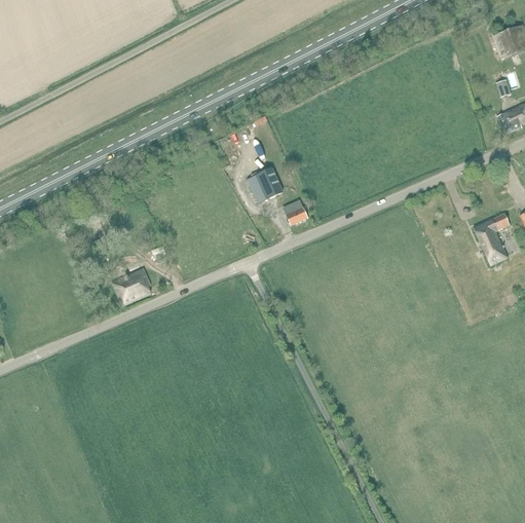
[(501,58),(524,49),(524,29),(523,24),(493,34),(501,58)]
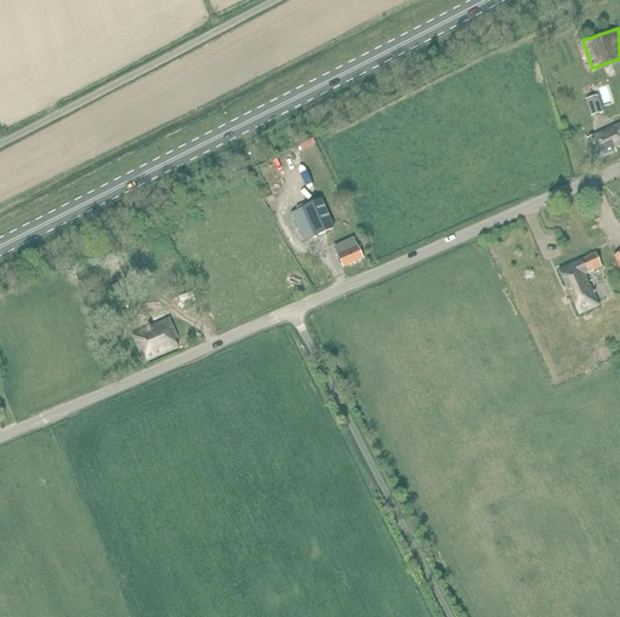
[(604,109),(599,93),(598,93),(586,97),(592,113),(604,109)]
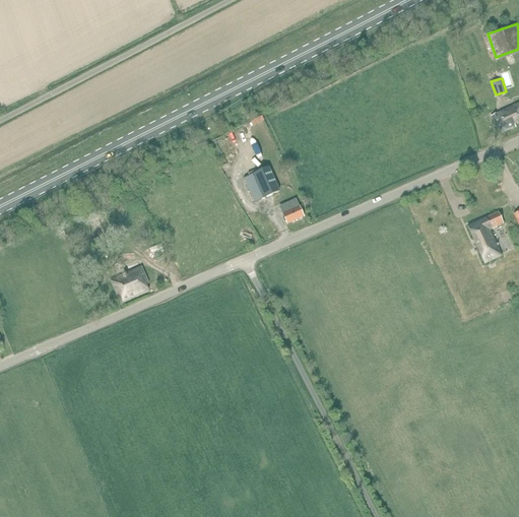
[(515,122),(518,120),(518,102),(493,114),(501,132),(516,125),(515,122)]
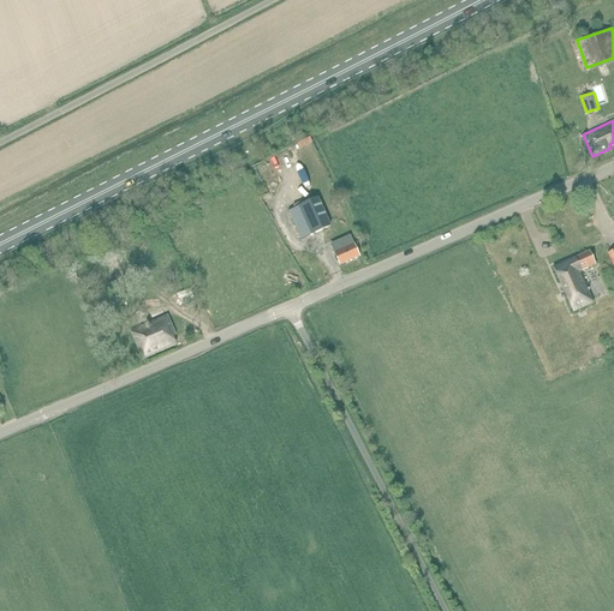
[(304,235),(333,222),(320,195),(291,208),(304,235)]
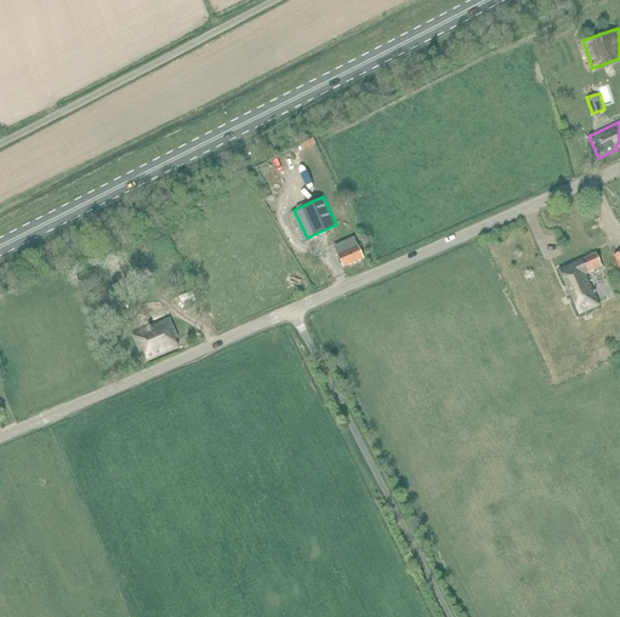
[(340,253),(345,264),(364,256),(359,244),(354,246),(351,238),(339,243),(336,246),(340,252),(340,253)]
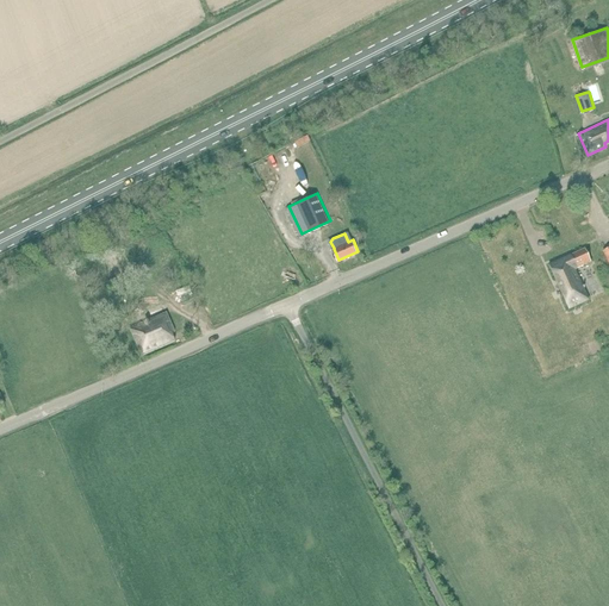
[(585,247),(550,263),(570,306),(589,297),(584,286),(585,285),(585,283),(583,283),(576,267),(591,260),(585,247)]
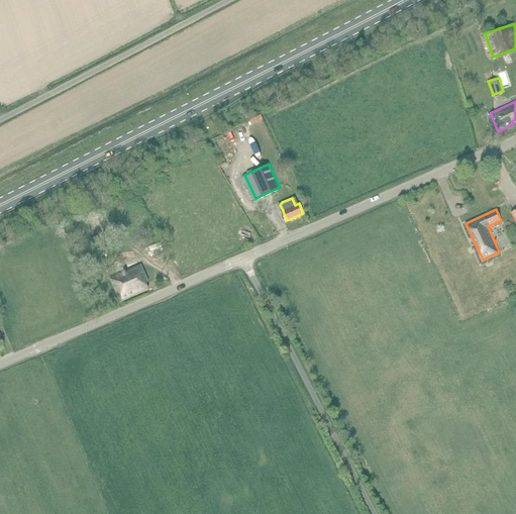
[(161,240),(149,244),(151,249),(163,246),(161,240)]
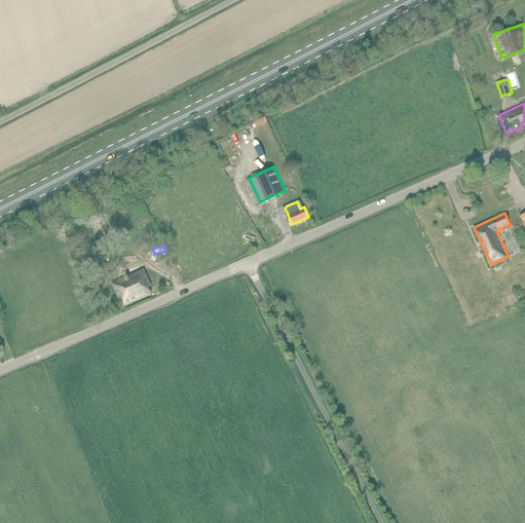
[(144,268),(113,282),(123,305),(152,292),(149,286),(152,285),(144,268)]
